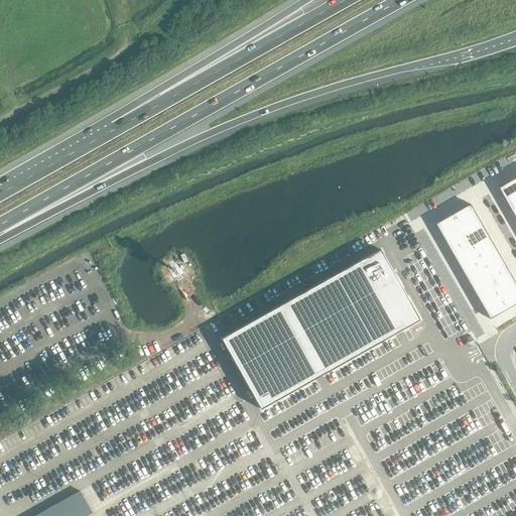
[(515,178),(499,188),(515,218),(515,178)]
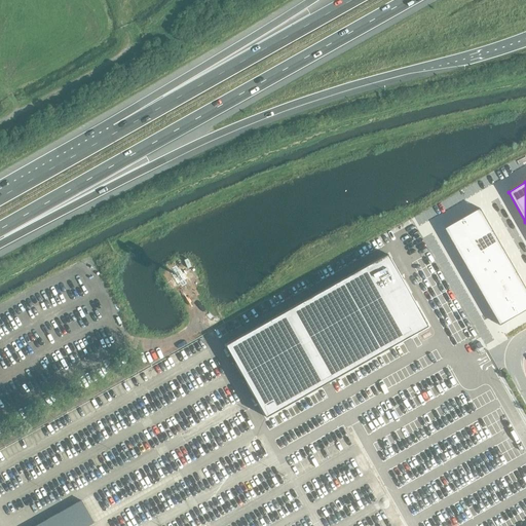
[(497,201),(492,203),(498,222),(512,218),(503,197),(496,200),(497,201)]
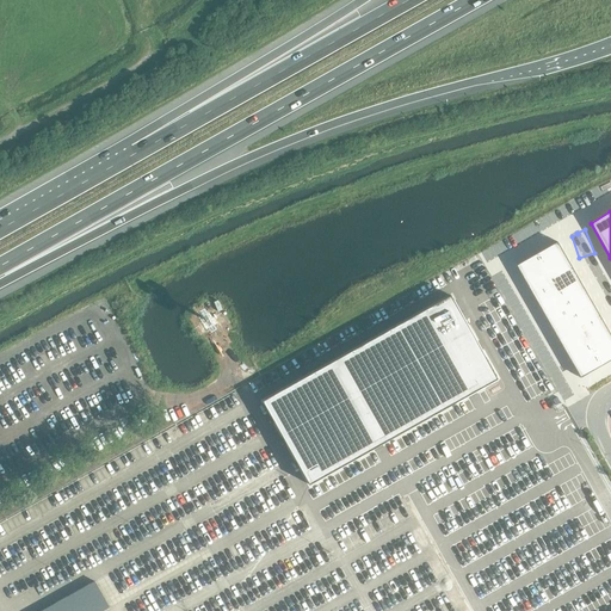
[(610,334),(557,242),(516,266),(581,378),(610,360),(610,334)]
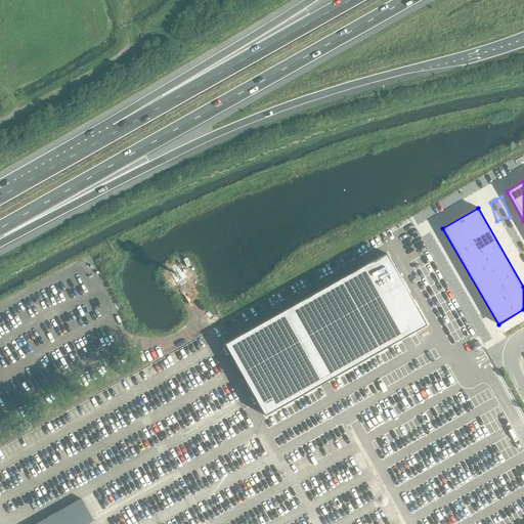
[(387,254),(225,345),(266,418),(428,326),(387,254)]
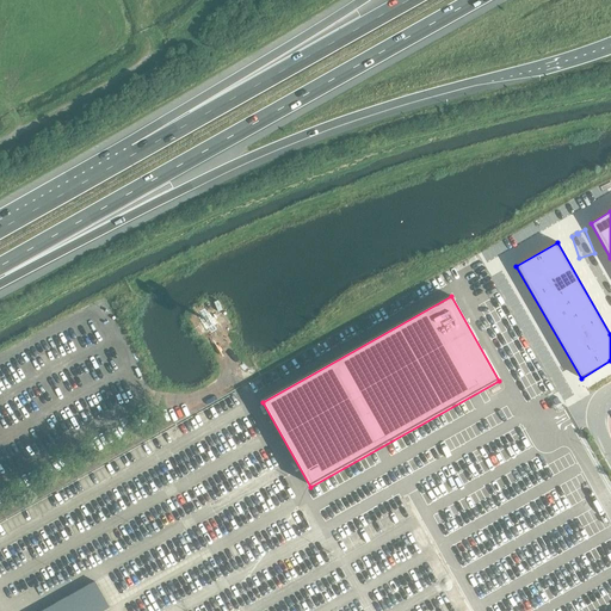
[(388,304),(395,319),(408,312),(401,297),(388,304)]
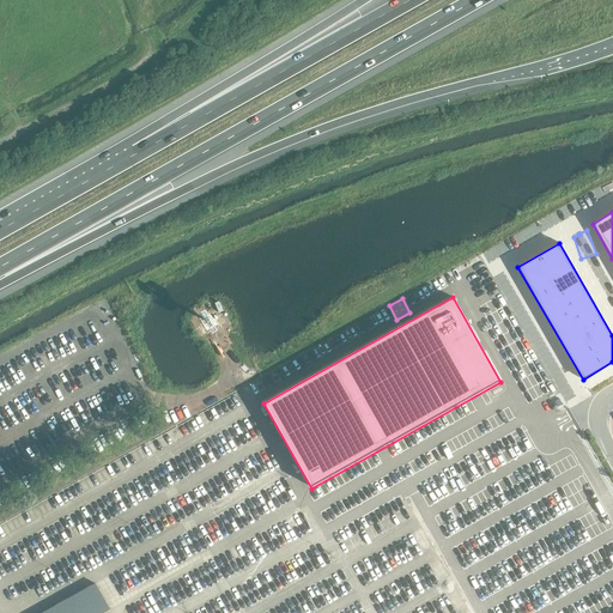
[(328,338),(331,346),(345,343),(343,335),(328,338)]
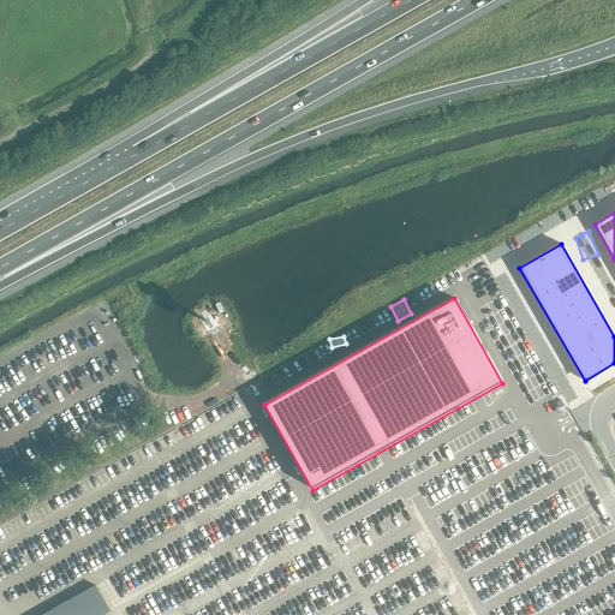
[(479,436),(483,442),(496,435),(493,429),(479,436)]
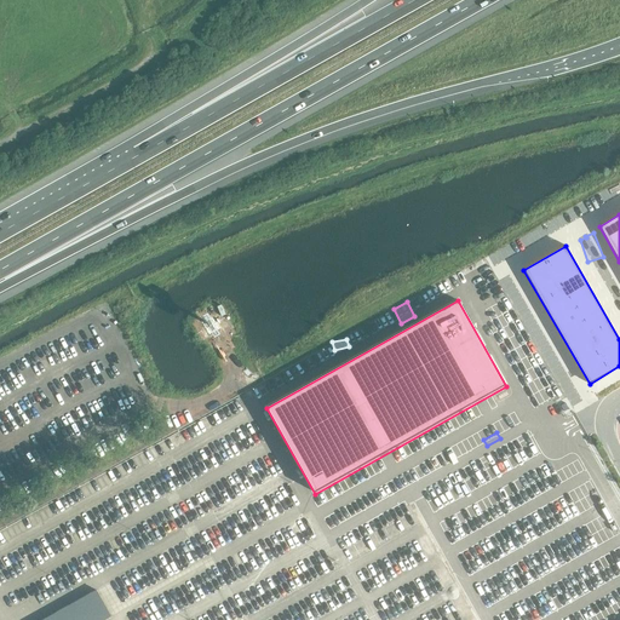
[(518,449),(534,442),(530,436),(515,443),(518,449)]
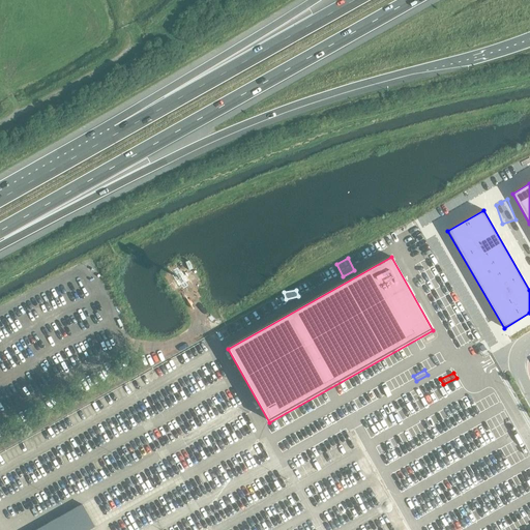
[(407,392),(403,394),(408,405),(412,402),(407,392)]
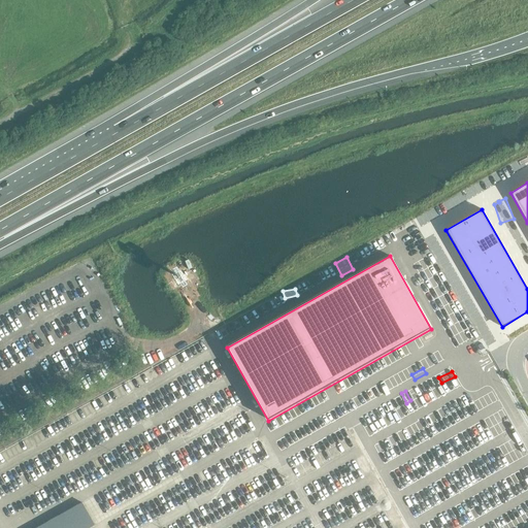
[(393,400),(396,409),(405,406),(401,397),(393,400)]
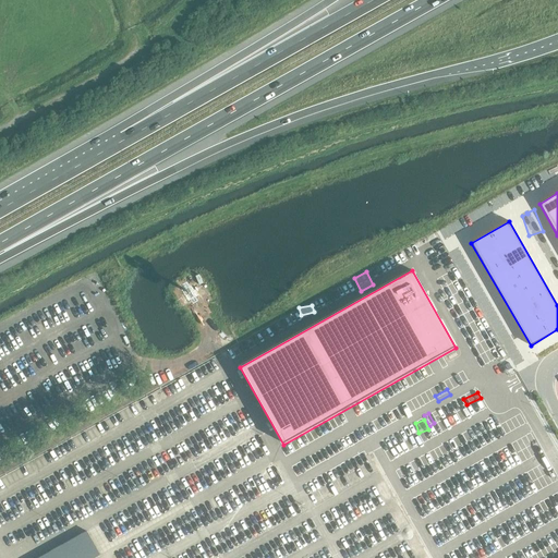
[(402,439),(411,434),(408,426),(398,431),(402,439)]
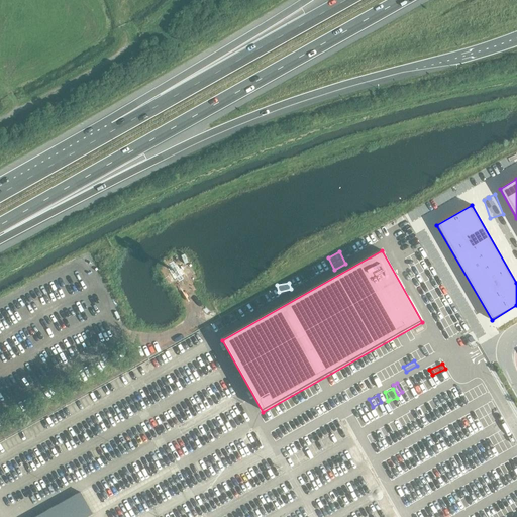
[(367,398),(360,401),(366,411),(372,408),(367,398)]
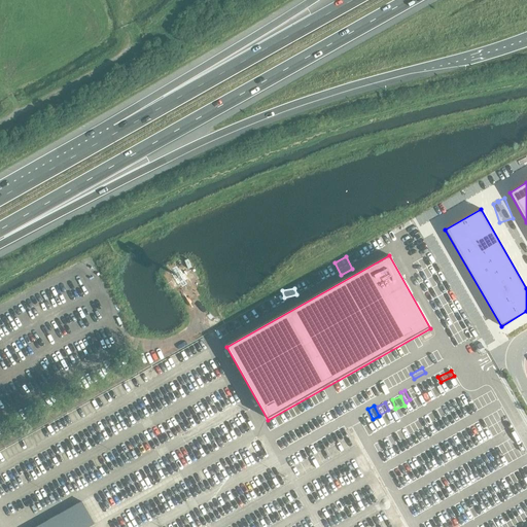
[(105,424),(116,418),(113,414),(103,420),(105,424)]
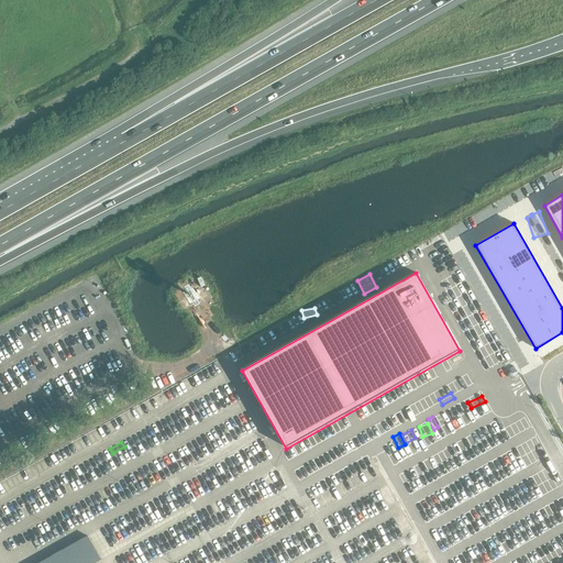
[(514,444),(508,446),(514,459),(519,456),(514,444)]
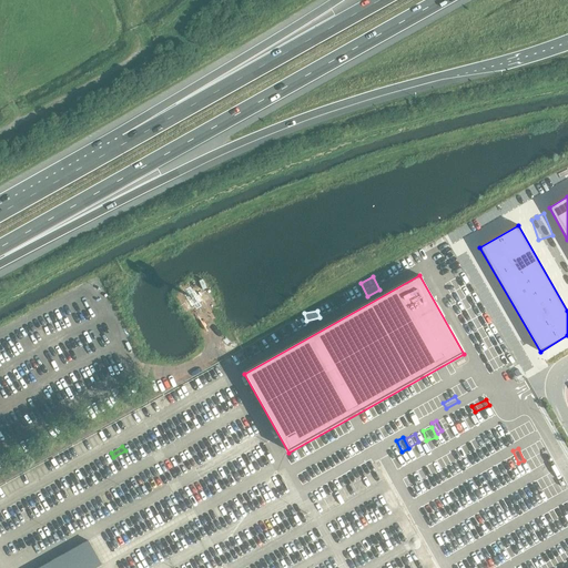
[(382,462),(395,457),(393,452),(379,456),(382,462)]
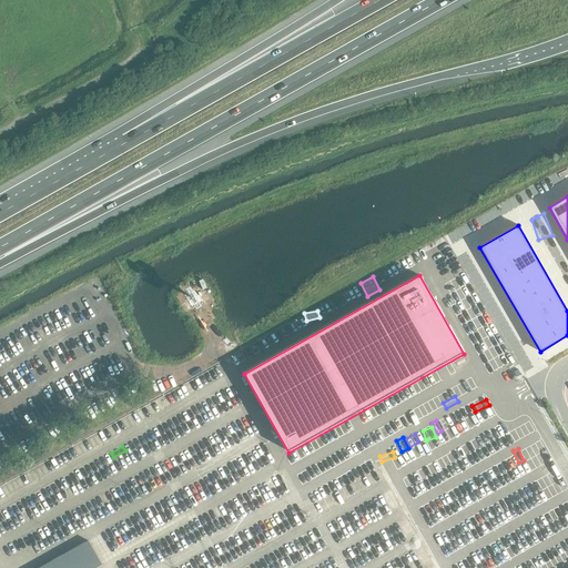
[(499,459),(505,470),(509,468),(504,457),(499,459)]
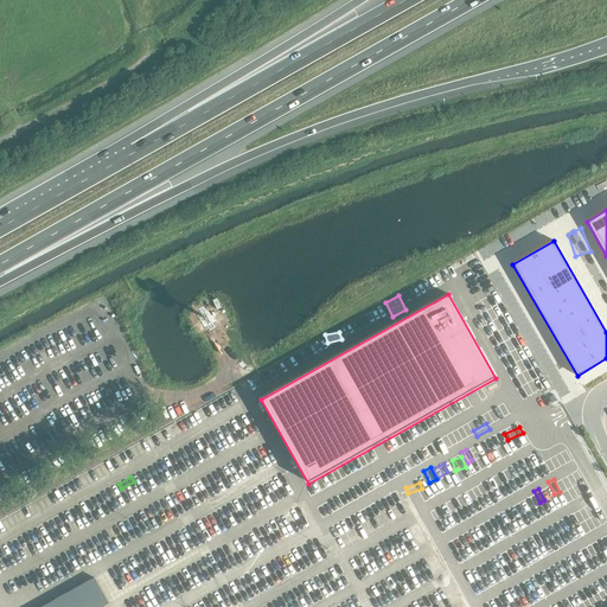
[(532,491),(524,494),(531,509),(540,504),(532,491)]
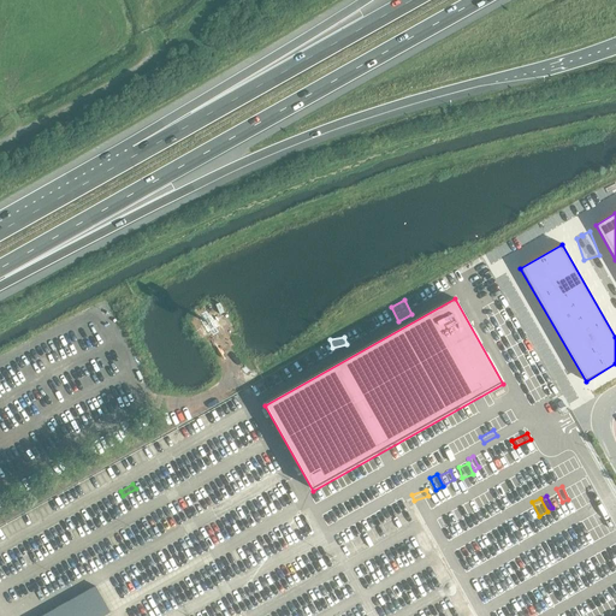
[(95,587),(42,615),(104,615),(110,612),(95,587)]
